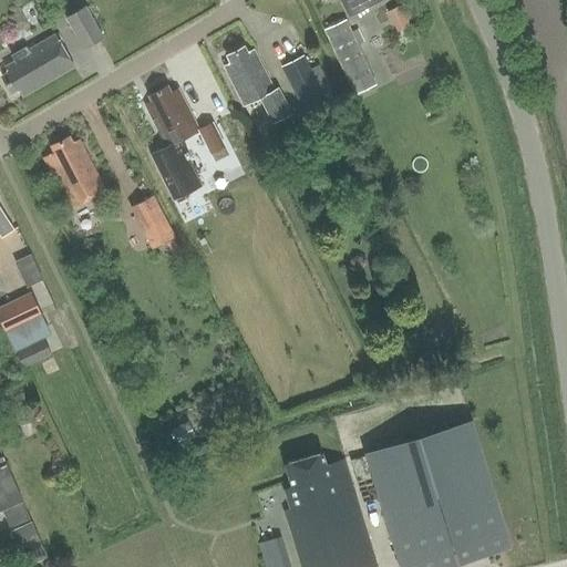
[(329,0),(331,2),(336,0),(339,0),(348,17),(381,0),(321,0),(329,0)]
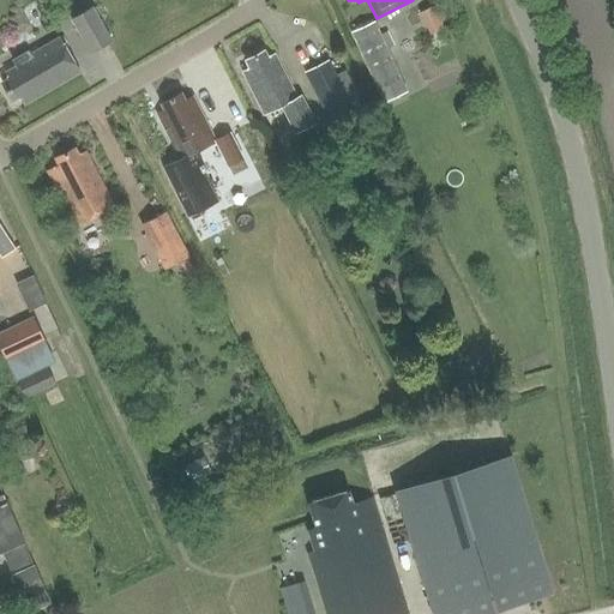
[(439,4),(425,10),(434,34),(449,26),(439,4)]
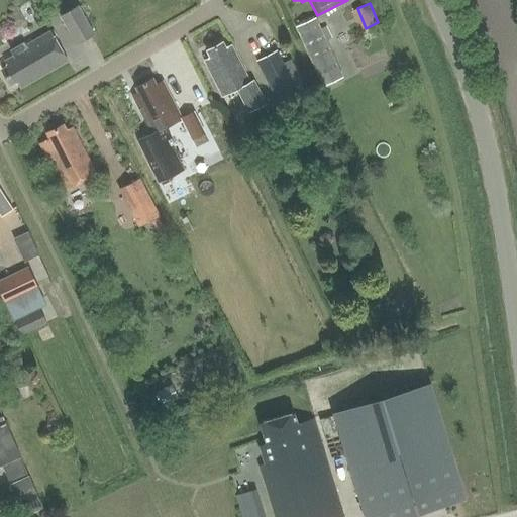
[(94,35),(77,6),(59,17),(75,46),(94,35)]
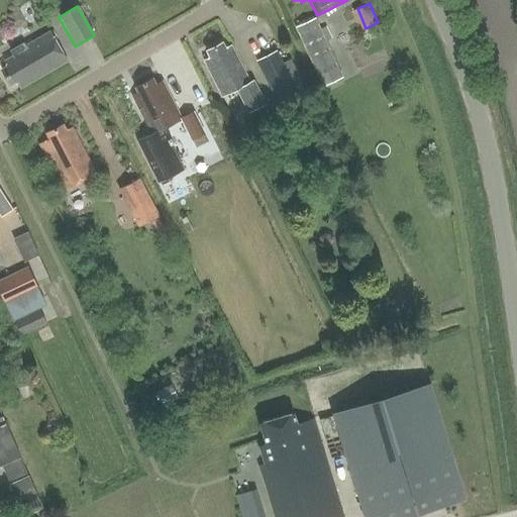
[(325,27),(299,39),(320,85),(338,77),(330,60),(332,59),(324,42),(330,39),(325,27)]
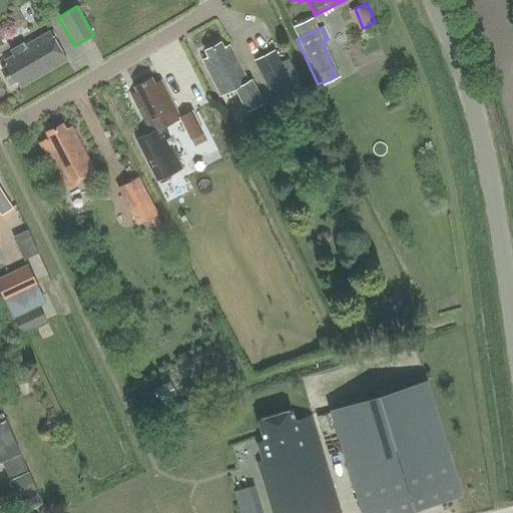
[(21,88),(66,62),(49,32),(24,47),(22,44),(10,51),(13,56),(5,61),(8,65),(1,69),(10,84),(17,81),(21,88)]
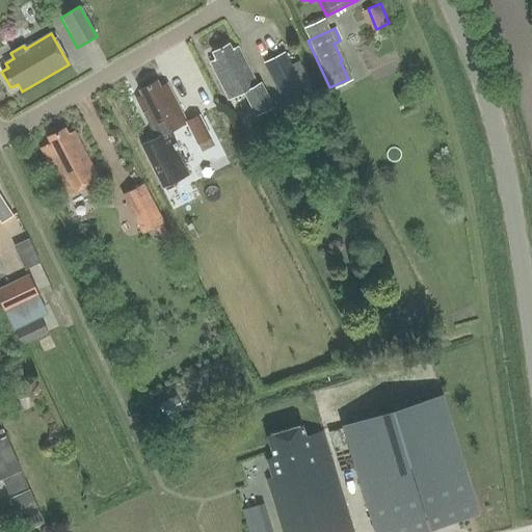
[(257,85),(238,48),(232,51),(230,45),(212,53),(216,60),(210,63),(230,101),(242,95),(251,112),(254,116),(273,107),(261,83),(257,85)]
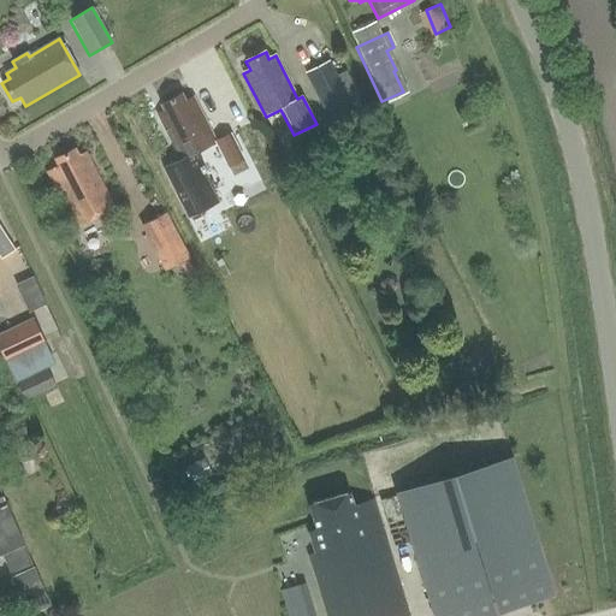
[(327,60),(303,73),(324,113),(348,101),(345,98),(355,92),(344,71),(336,76),(327,60)]
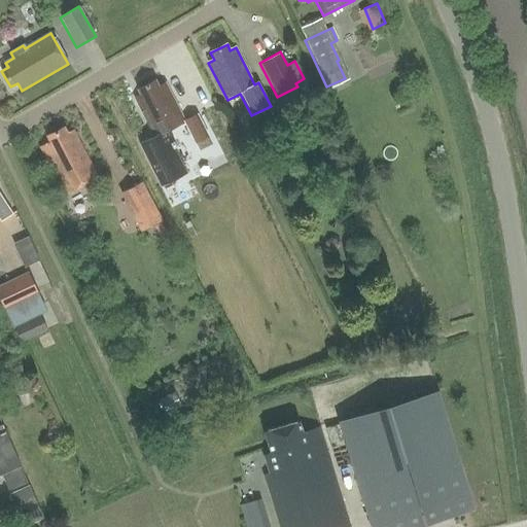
[(185,123),(166,84),(159,88),(155,81),(138,91),(141,97),(136,100),(154,136),(160,133),(161,135),(167,132),(185,123)]
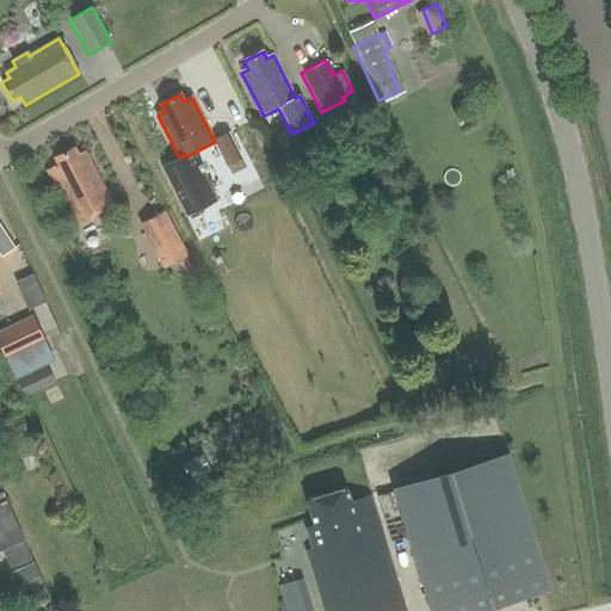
[(215,142),(214,142),(226,167),(239,160),(227,135),(215,142)]
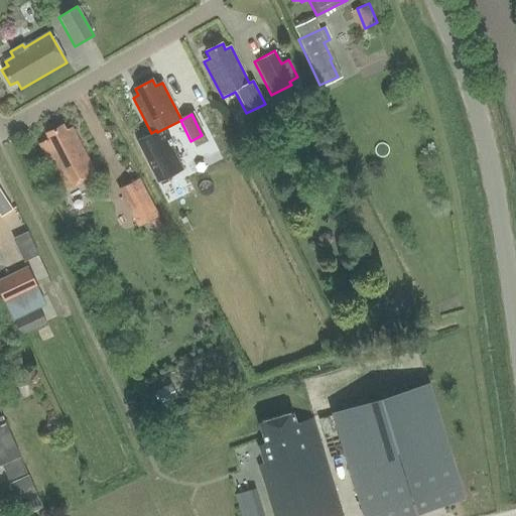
[(67,131),(63,125),(46,133),(49,139),(39,144),(46,159),(50,157),(67,189),(95,175),(73,129),(67,131)]
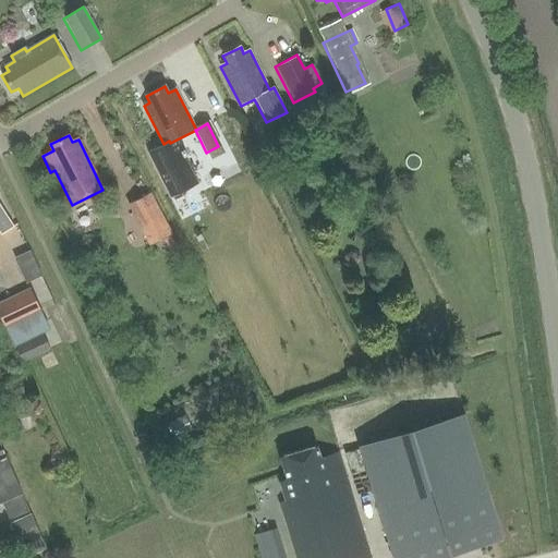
[(164,144),(147,152),(166,189),(194,173),(185,156),(186,156),(183,149),(182,150),(177,140),(170,143),(169,141),(164,144)]
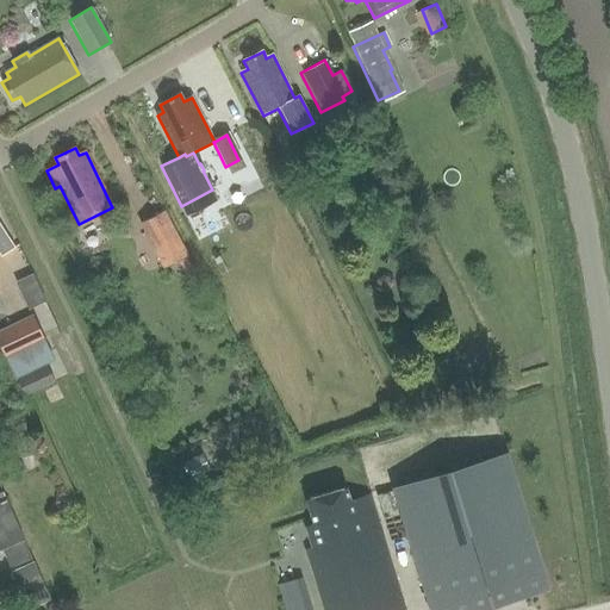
[(298,157),(281,166),(288,181),(305,173),(298,157)]
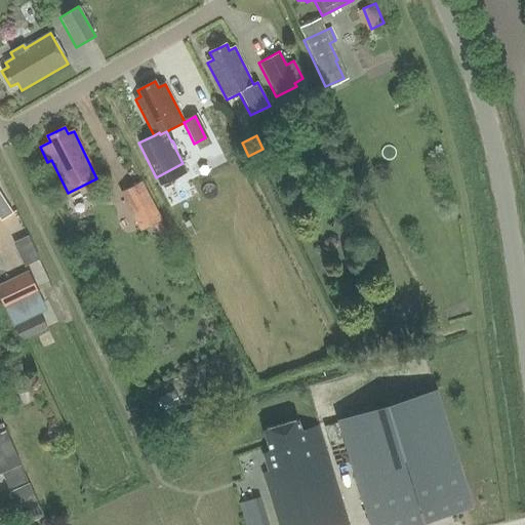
[(152,200),(130,212),(140,232),(153,225),(160,221),(162,220),(152,200)]
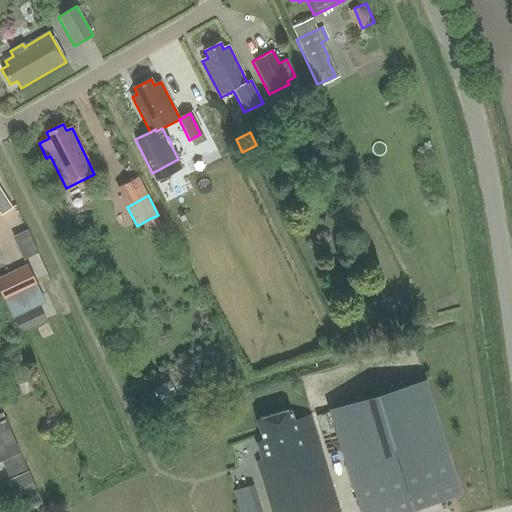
[(156,216),(149,219),(157,234),(164,230),(156,216)]
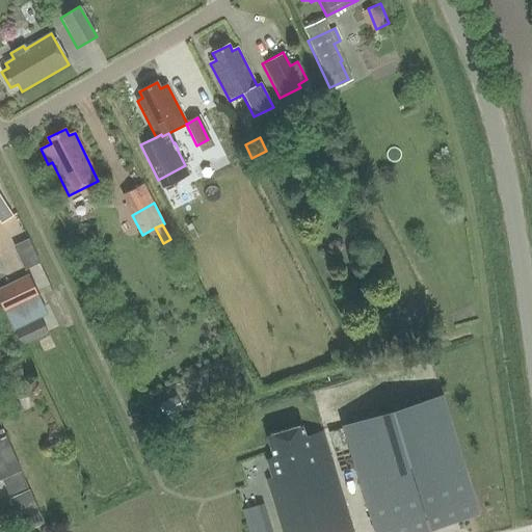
[(23,242),(33,267),(50,260),(40,235),(23,242)]
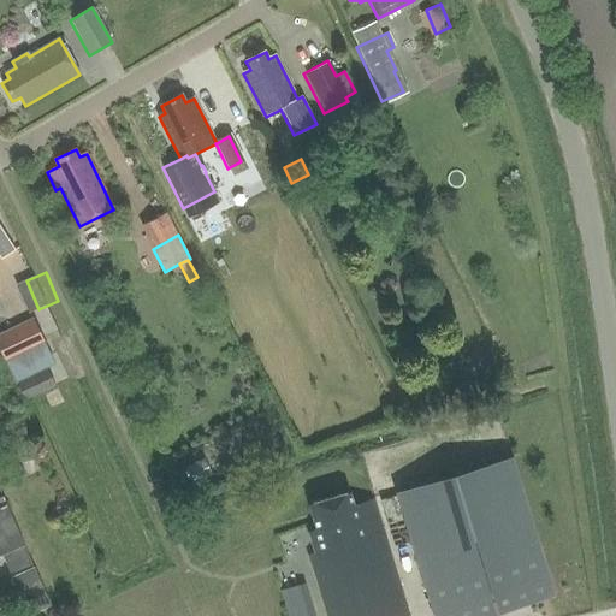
[(0,349),(7,363),(46,345),(33,319),(0,335),(0,349)]
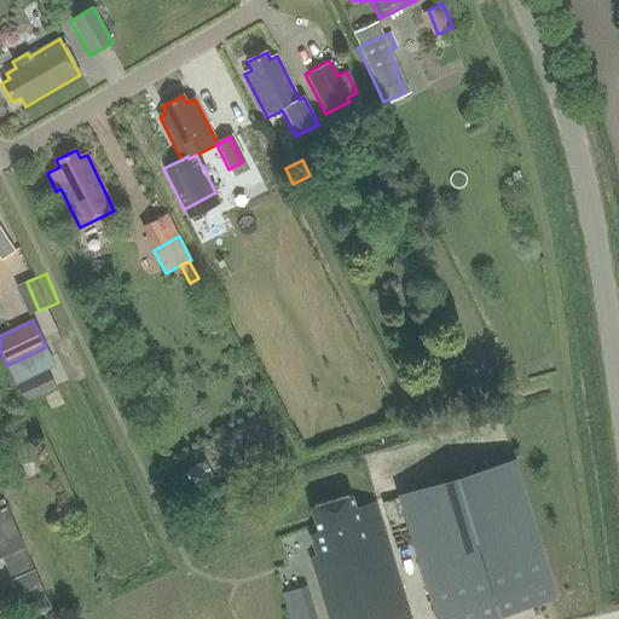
[(53,387),(46,371),(17,386),(25,401),(53,387)]
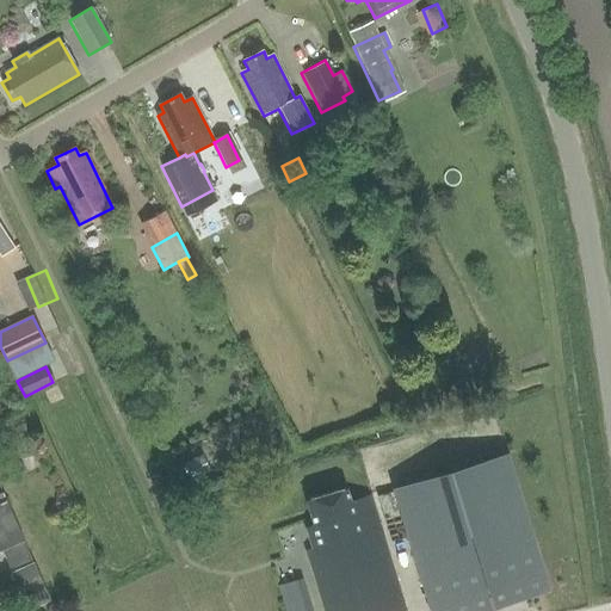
[(37,430),(30,417),(11,425),(12,427),(0,432),(5,443),(17,437),(17,438),(37,430)]
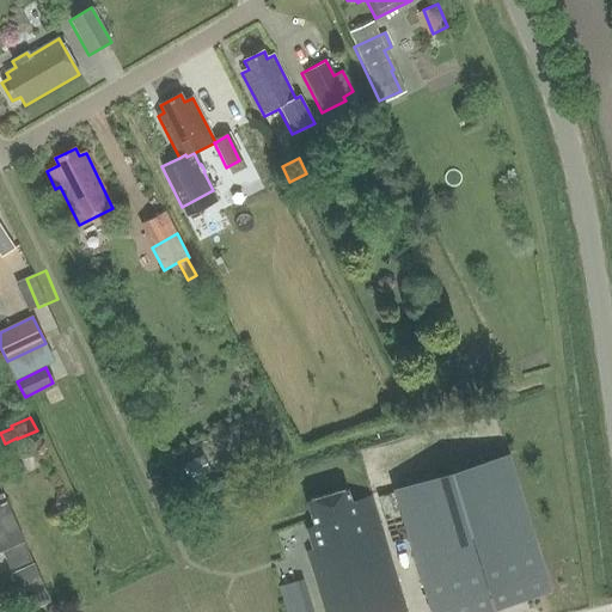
[(509,454),(393,489),(430,611),(478,611),(550,591),(509,454)]
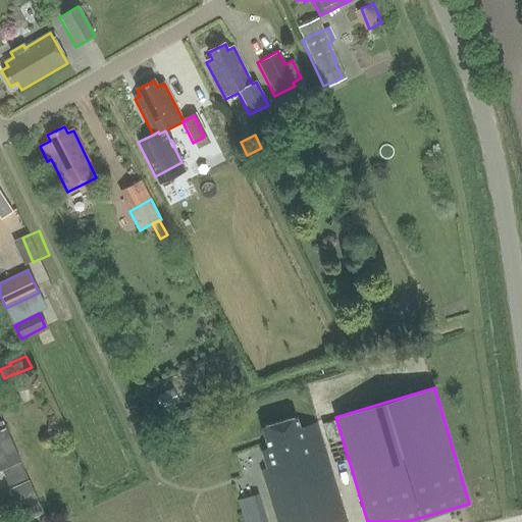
[(344,521),(317,430),(315,423),(299,428),(296,418),(261,428),(267,450),(261,452),(266,469),(261,471),(276,521),(344,521)]
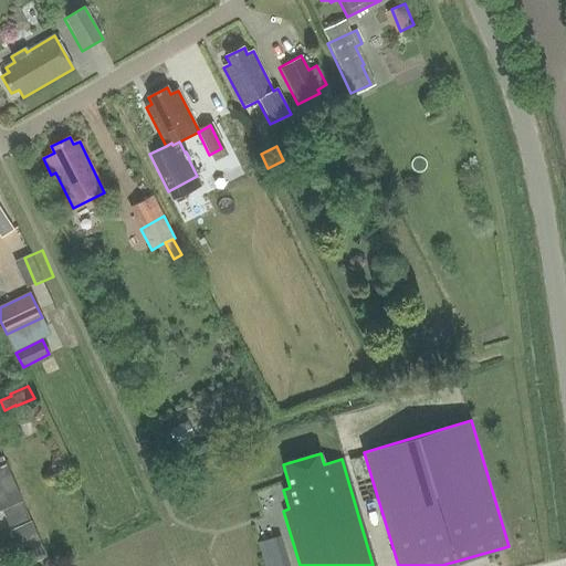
[(0,468),(0,510),(24,565),(45,557),(31,522),(29,522),(20,502),(22,501),(7,465),(0,468)]
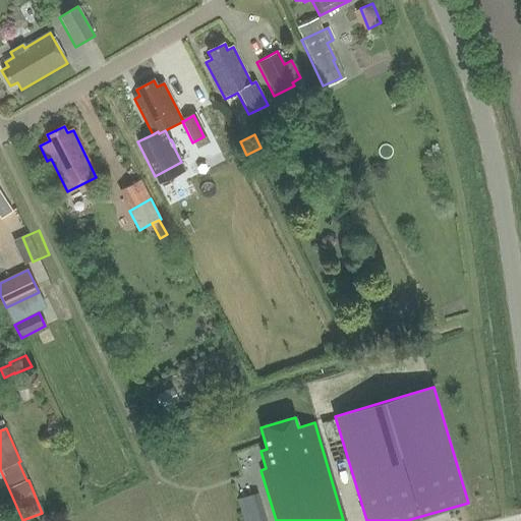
[(265,520),(258,500),(243,504),(247,520),(265,520)]
